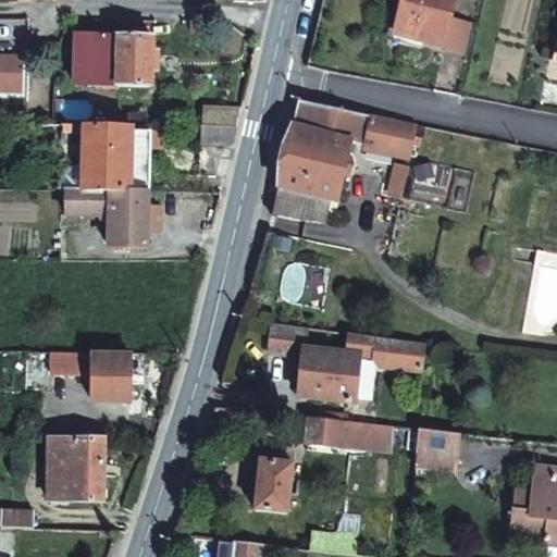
[(450,0),(400,0),(392,41),(418,47),(419,40),(442,46),(450,0)]
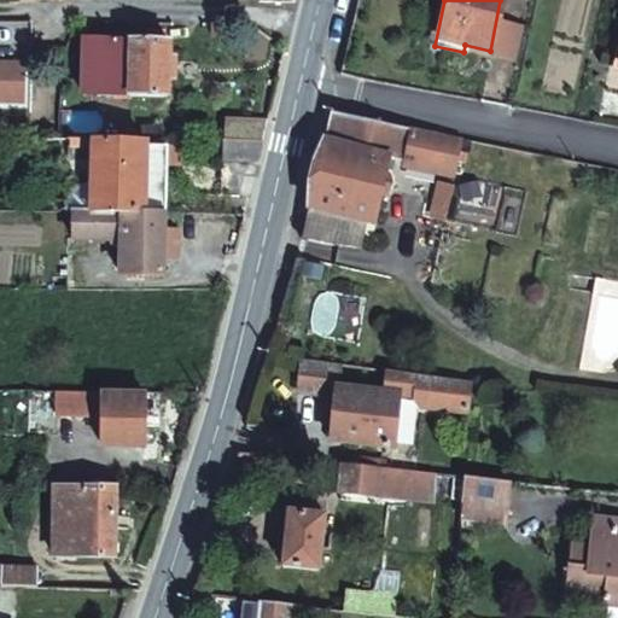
[(172,41),(83,38),(81,92),(169,95),(172,41)]
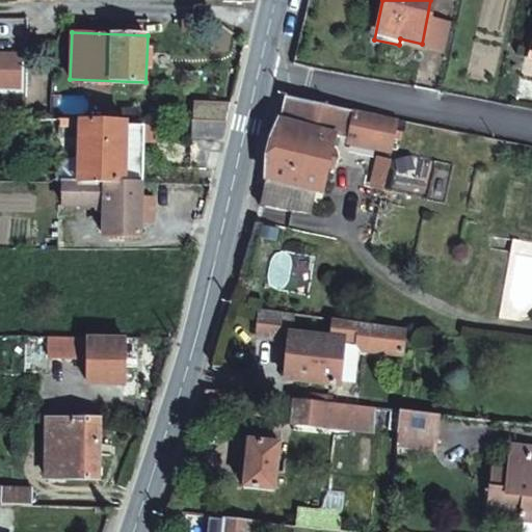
[(0,86),(21,87),(21,53),(0,53),(0,86)]
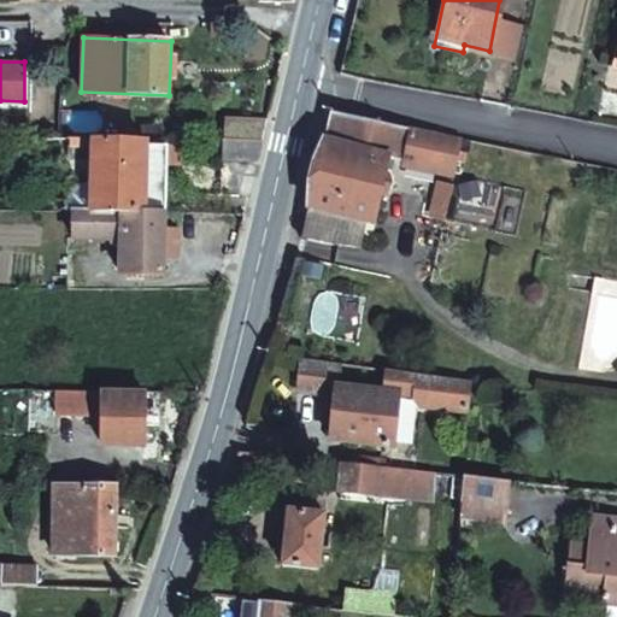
[(386,156),(451,170),(458,136),(329,111),(310,201),(368,215),(374,216),(386,156)]
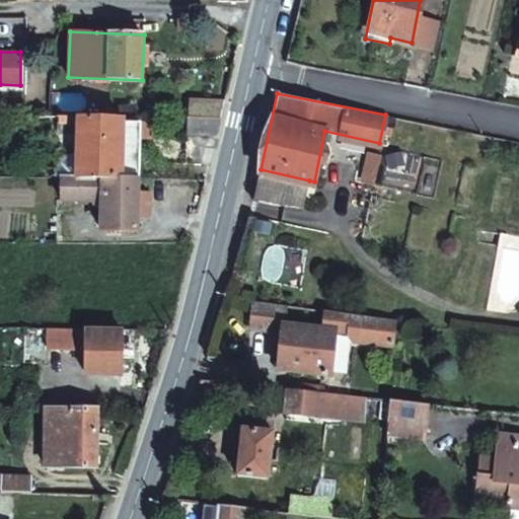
[(225,100),(190,101),(190,117),(222,117),(225,100)]
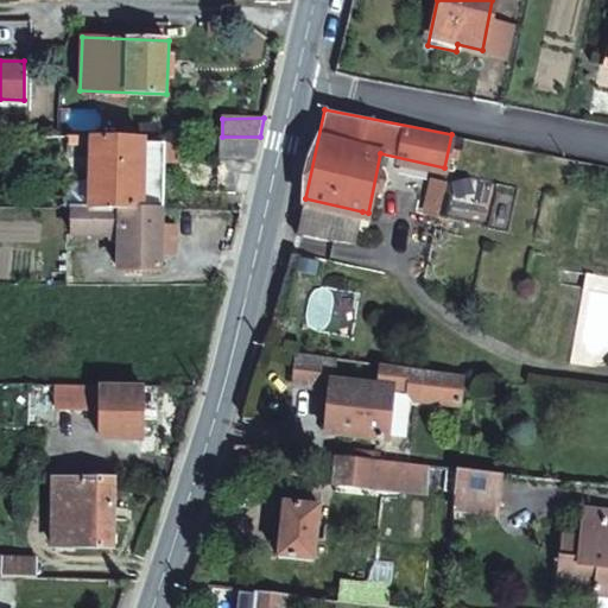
[(145,137),(68,135),(68,206),(76,206),(165,207),(165,141),(146,143),(145,137)]
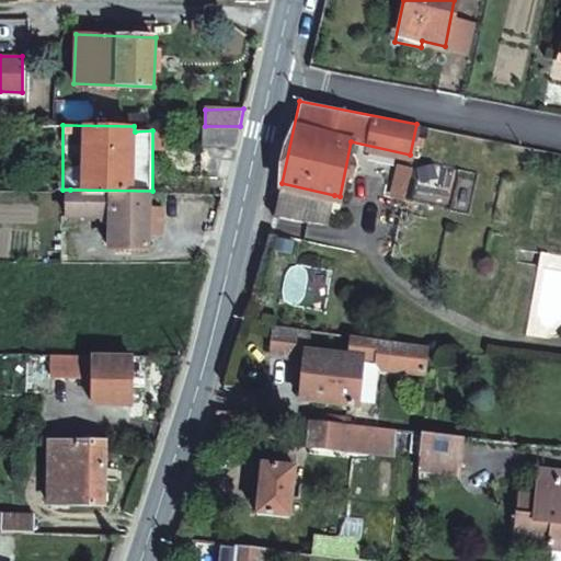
[(236,144),(240,126),(205,126),(205,144),(236,144)]
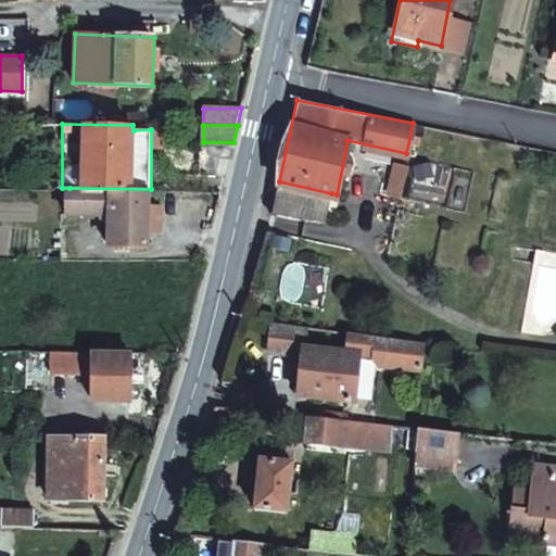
[(273,207),(326,219),(331,193),(279,181),(273,207)]
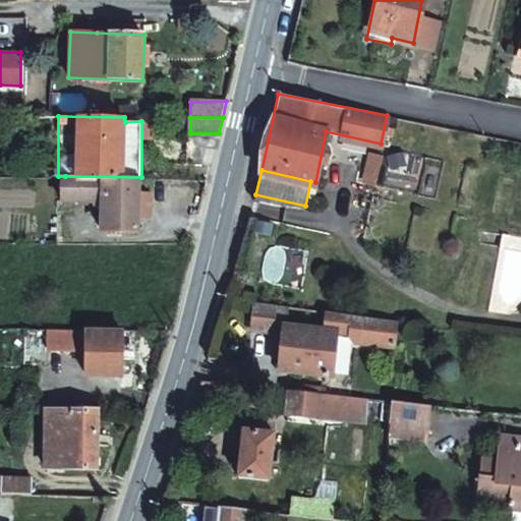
[(65,199),(99,200),(104,200),(104,230),(140,229),(141,177),(65,176),(65,199)]
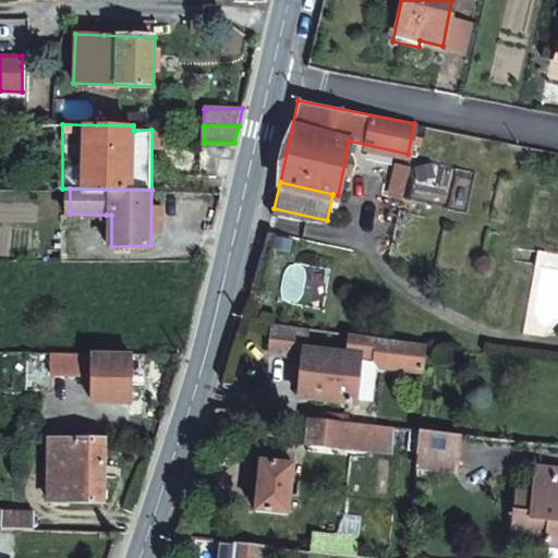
[(275,322),(270,349),(303,355),(304,347),(308,348),(310,326),(275,322)]
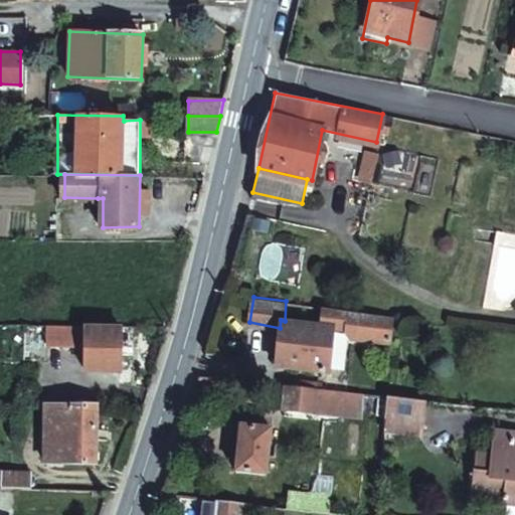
[(324,324),(332,325),(345,327),(348,310),(324,307),(324,324)]
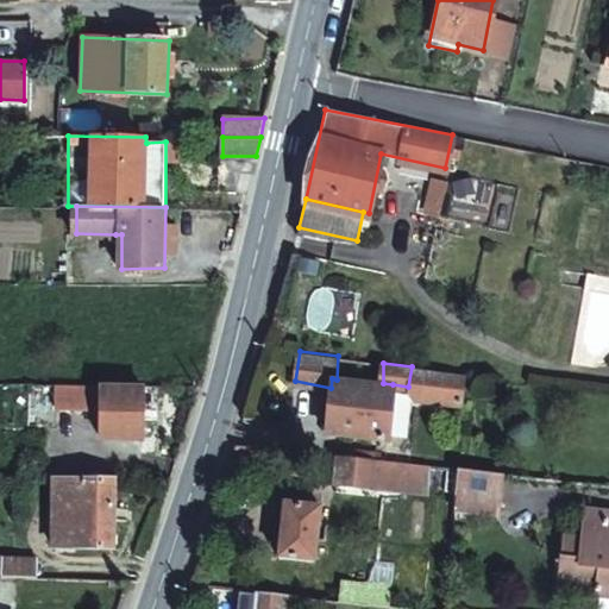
[(412,366),(408,387),(425,406),(459,408),(464,374),(412,366)]
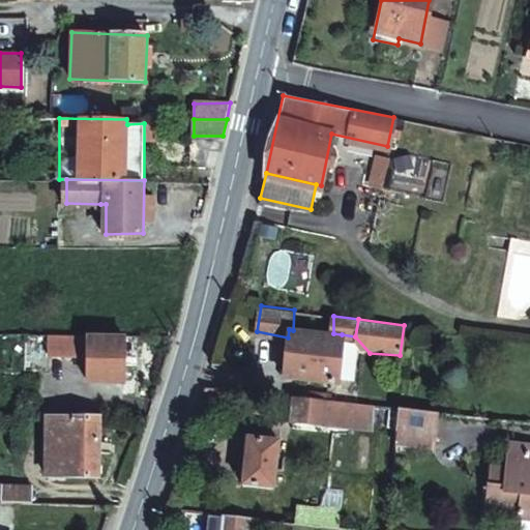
[(333,333),(293,330),(289,329),(288,337),(284,373),(336,379),(342,334),(333,333)]
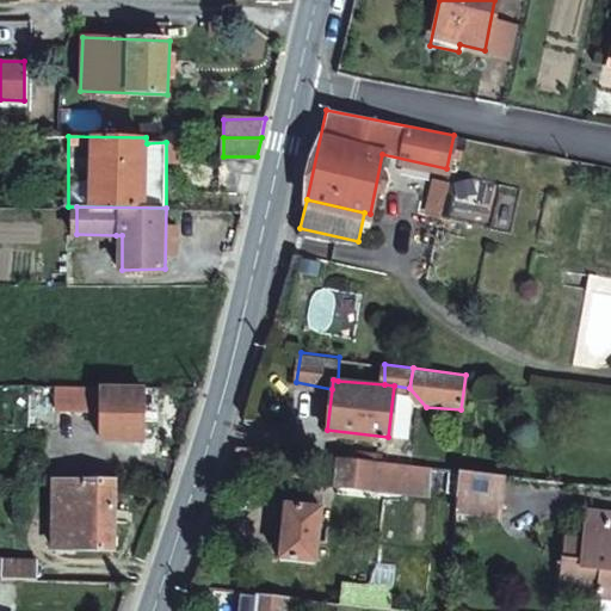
[(30,405),(104,407),(104,383),(30,382),(30,405)]
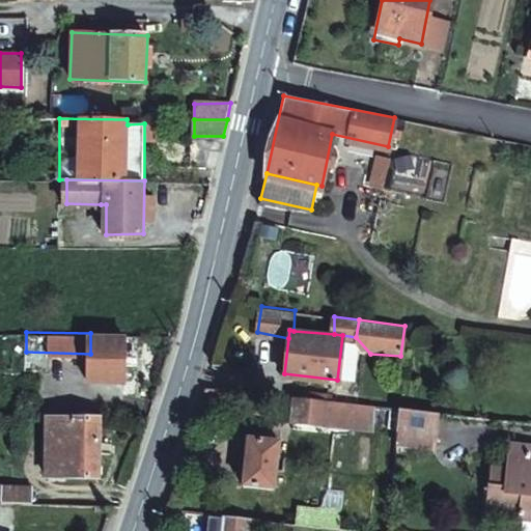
[(90,333),(90,354),(91,380),(127,381),(126,333),(90,333)]
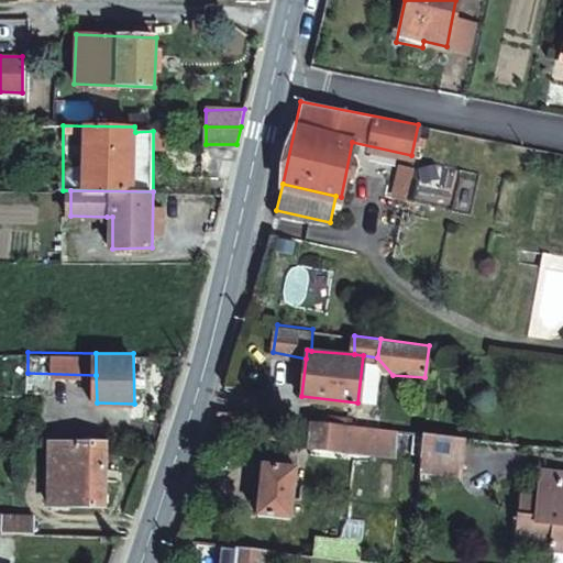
[(309,443),(355,449),(395,452),(397,429),(311,418),(309,443)]
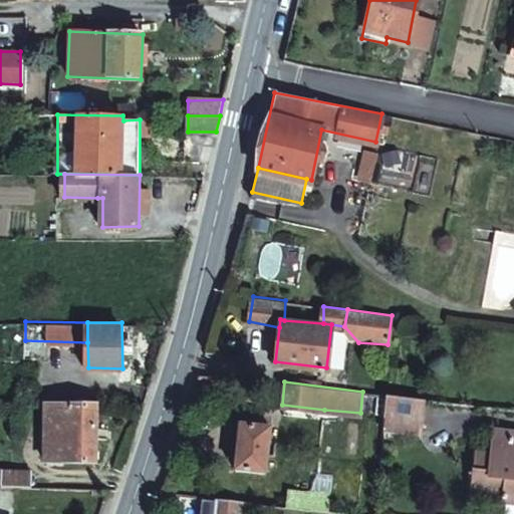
[(386,394),(382,429),(419,431),(421,398),(386,394)]
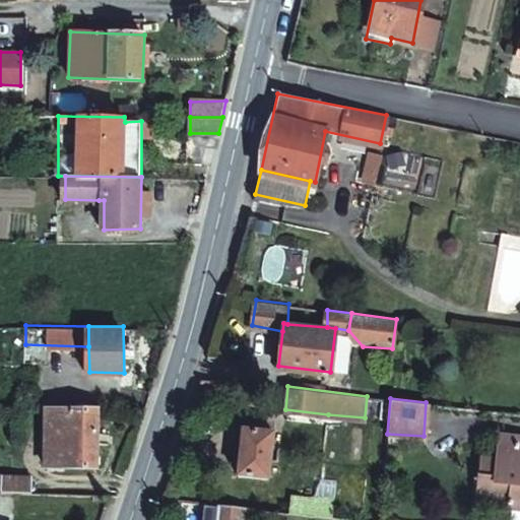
[(99,408),(49,407),(51,465),(100,464),(99,408)]
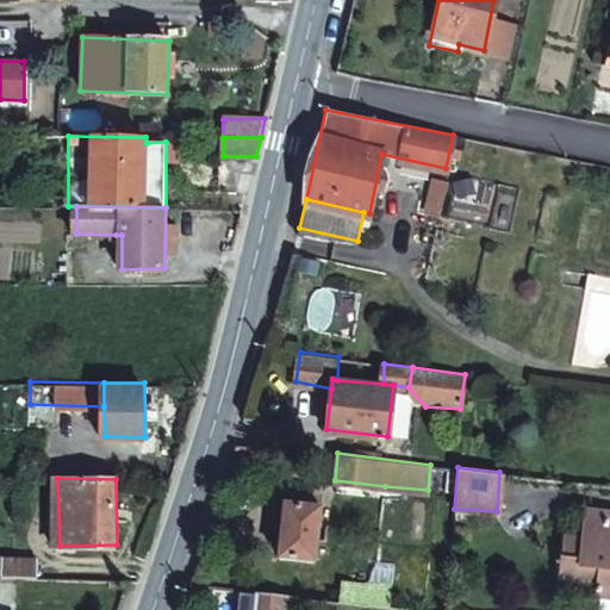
[(319,504),(284,500),(279,555),(315,558),(319,504)]
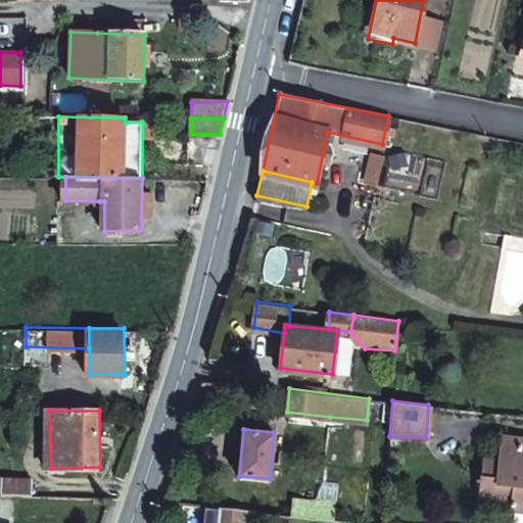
[(498,481),(481,480),(479,505),(511,509),(511,512),(522,512),(522,440),(504,438),(498,481)]
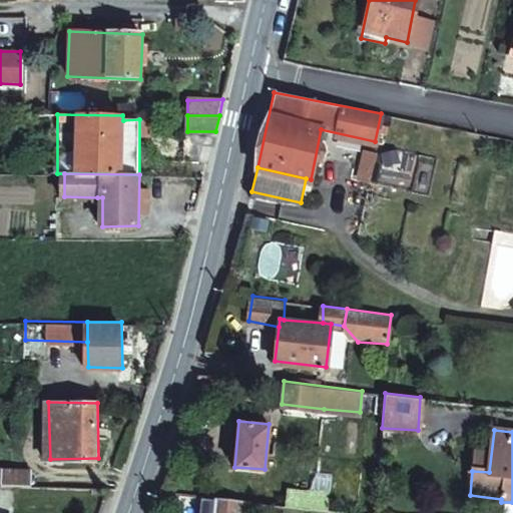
[(35,469),(3,469),(3,484),(35,485),(35,469)]
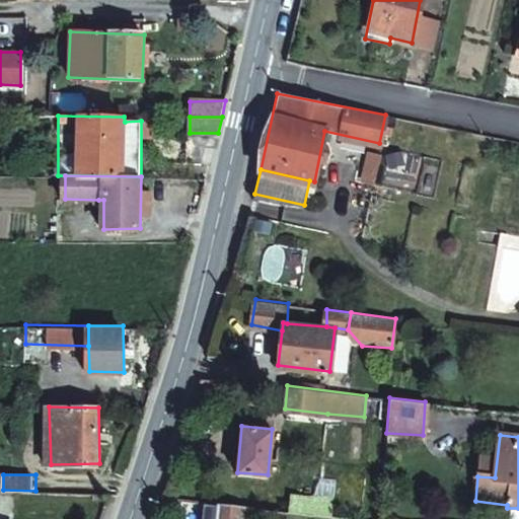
[(291,493),(290,501),(290,511),(318,513),(319,495),(291,493)]
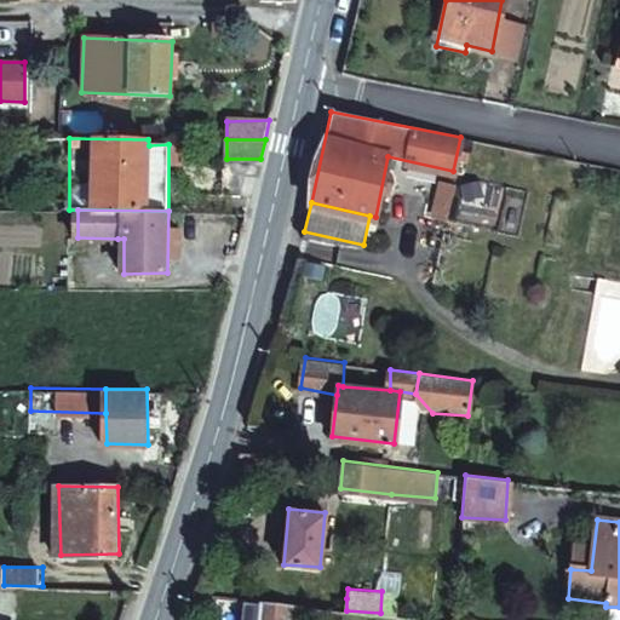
[(319,607),(346,610),(346,598),(320,595),(319,607)]
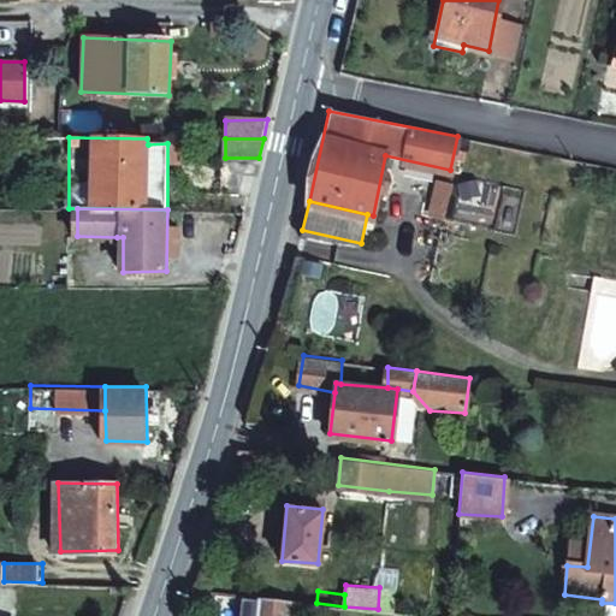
[(286,615),(288,599),(241,594),(237,615),(286,615)]
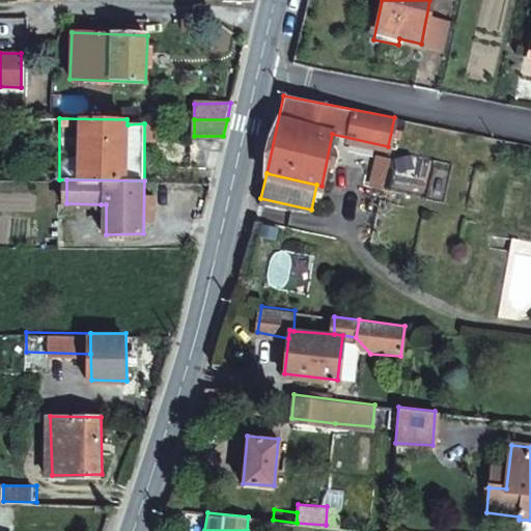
[(248,516),(247,530),(263,530),(266,519),(248,516)]
